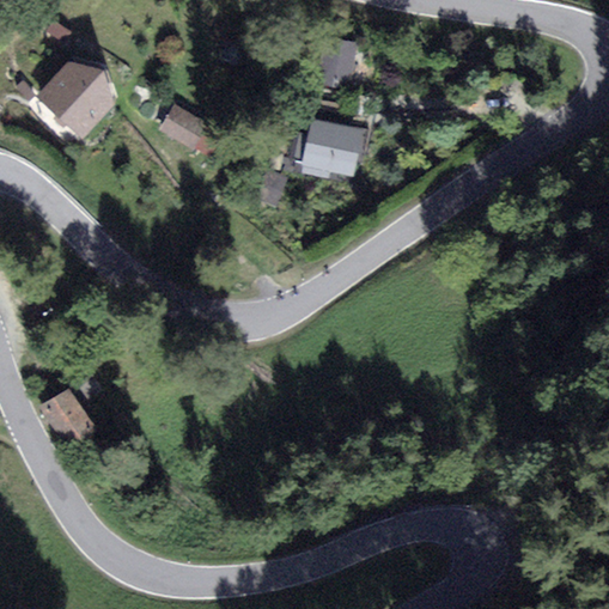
[(348,43),(322,38),(315,78),(341,83),(348,43)]
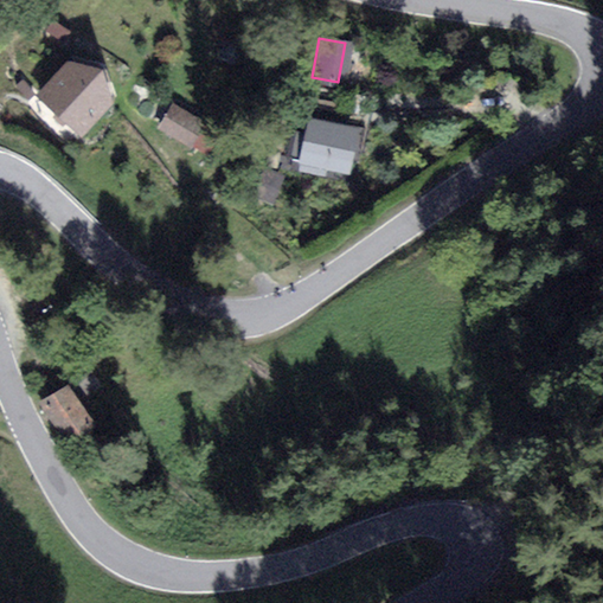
[(84,133),(123,95),(119,74),(104,59),(77,57),(43,89),(84,133)]
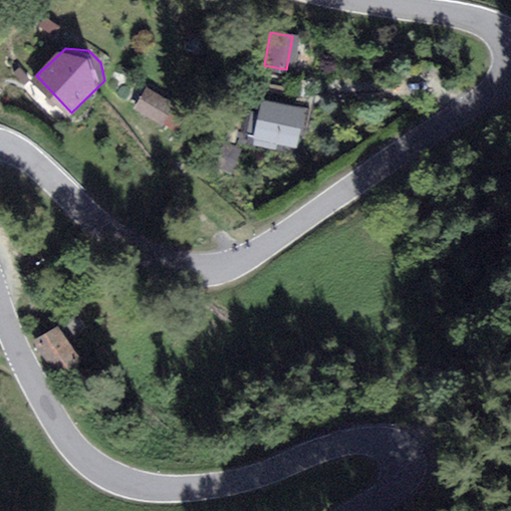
[(173,104),(146,86),(134,104),(161,122),(173,104)]
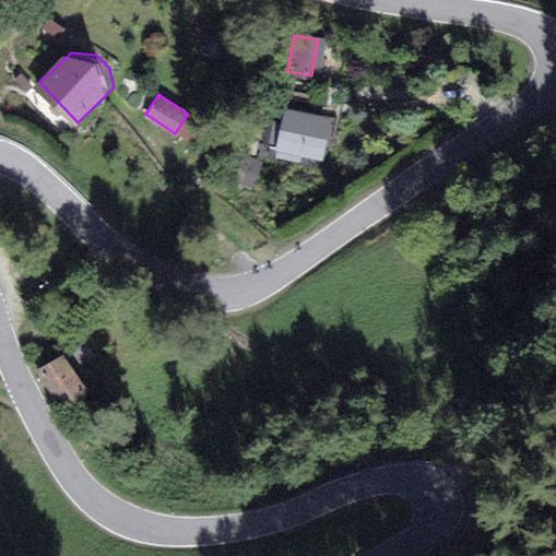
[(329,118),(287,105),(273,151),(297,157),(298,152),(318,157),(329,118)]
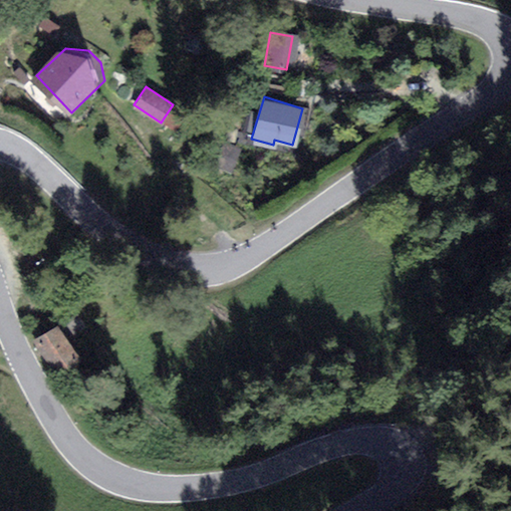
[(78,357),(58,325),(35,339),(55,371),(78,357)]
